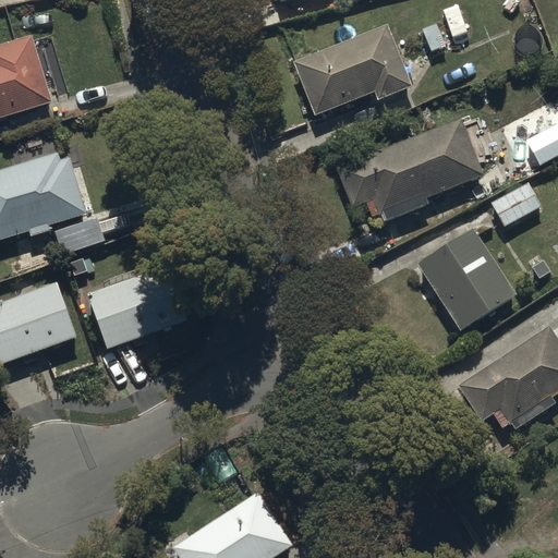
[(412,88),(387,26),(293,64),(314,117),(374,93),(378,102),(412,88)]
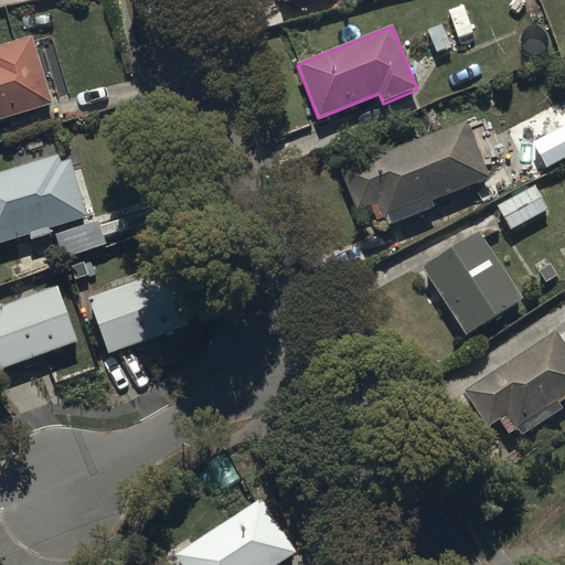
[(0,120),(54,104),(32,36),(0,46),(0,120)]
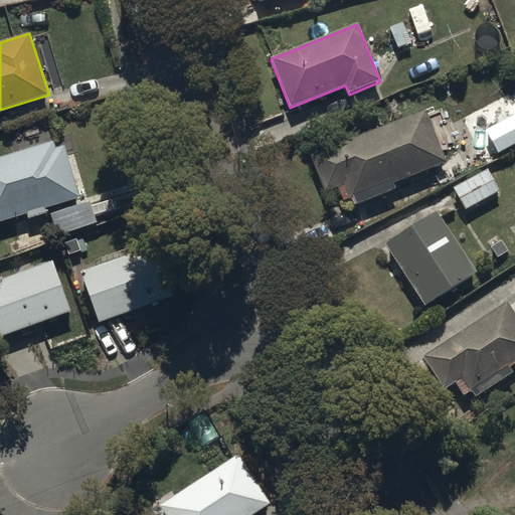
[(448,163),(426,111),(311,157),(325,192),(338,187),(344,201),(354,196),(357,205),(396,190),(393,184),(448,163)]
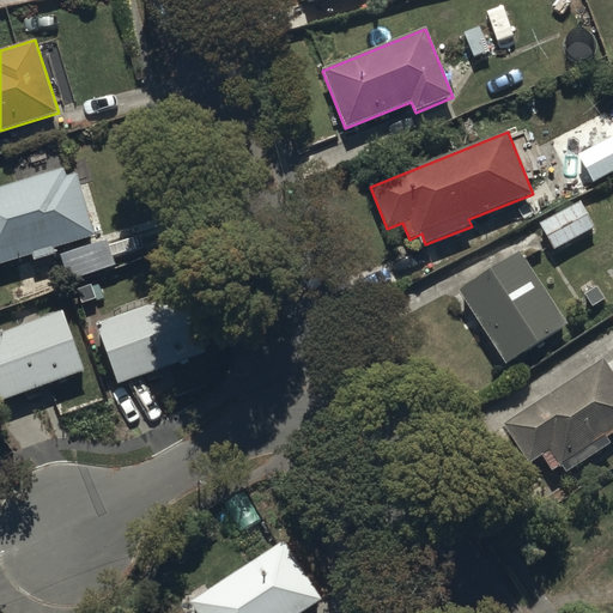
[(595,182),(612,171),(612,137),(580,156),(595,182)]
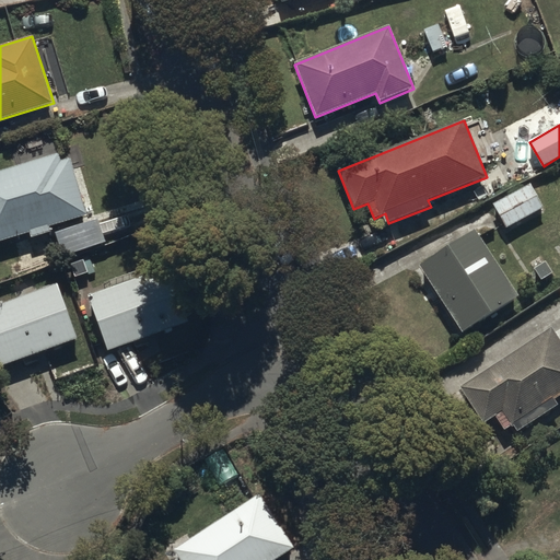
[(60,163),(58,155),(0,172),(0,243),(30,234),(32,240),(51,234),(49,228),(88,217),(71,160),(60,163)]
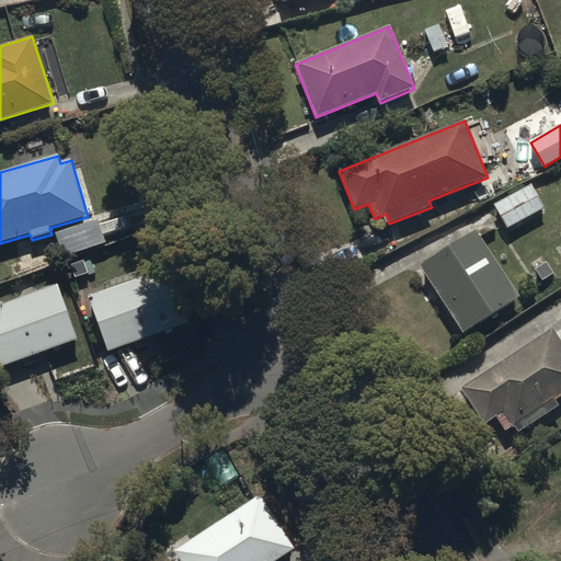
[(546,208),(531,183),(493,205),(502,222),(507,230),(546,208)]
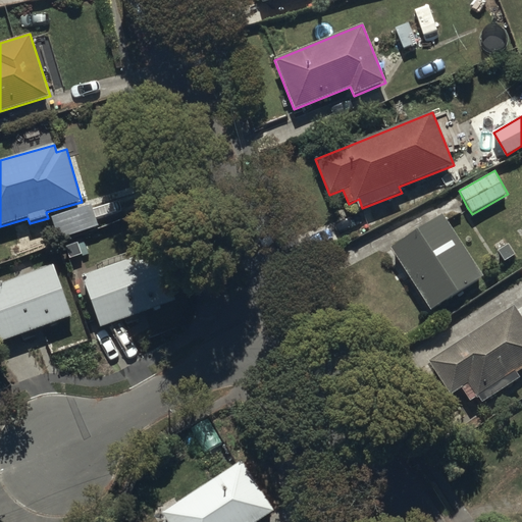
[(98,226),(91,205),(52,218),(59,240),(98,226)]
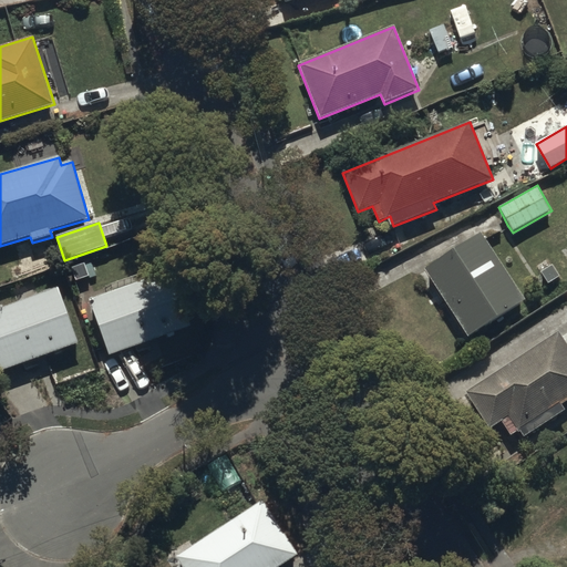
[(484,233),(425,269),(467,337),(526,300),(484,233)]
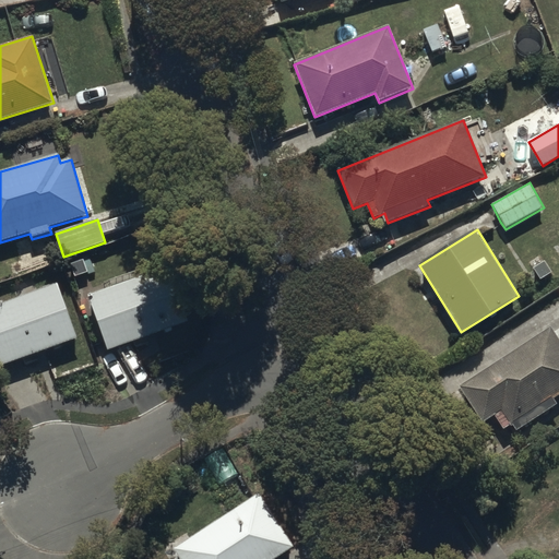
[(171,265),(88,296),(108,348),(191,319),(171,265)]
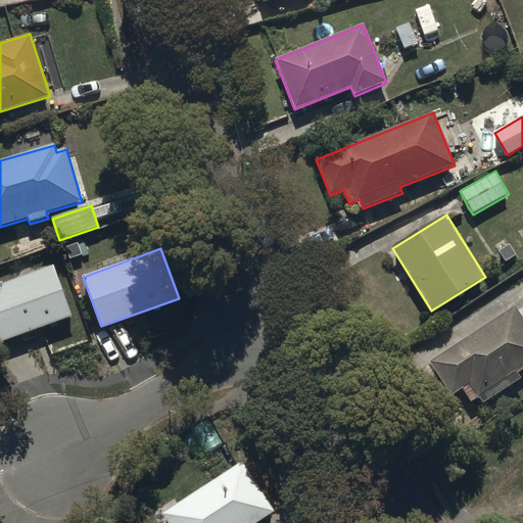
[(54,264),(0,282),(0,339),(73,315),(54,264)]
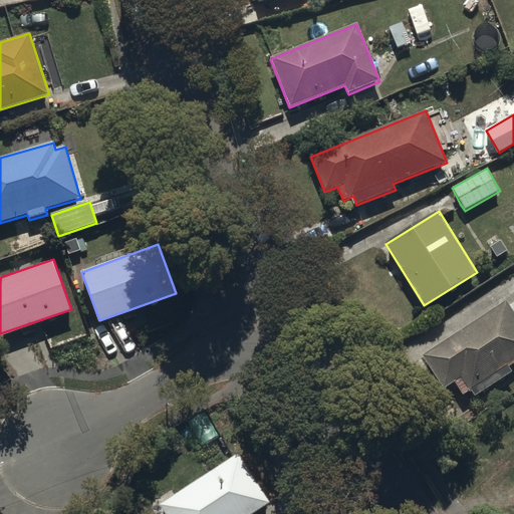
[(513,364),(513,310),(508,301),(422,356),(444,392),(455,383),(463,396),(471,391),(475,398),(513,372),(510,367),(513,364)]
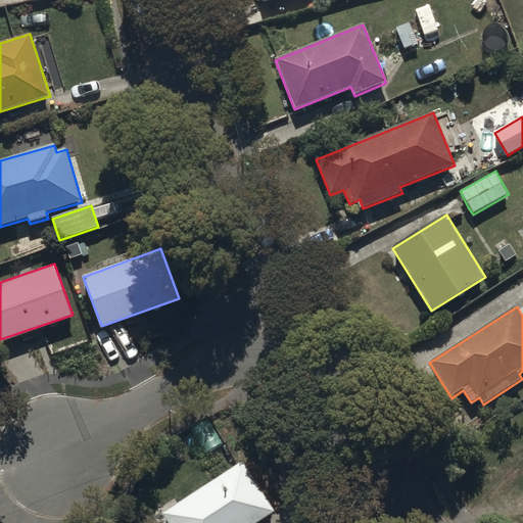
[(168,522),(258,522),(276,512),(242,463),(162,515),(168,522)]
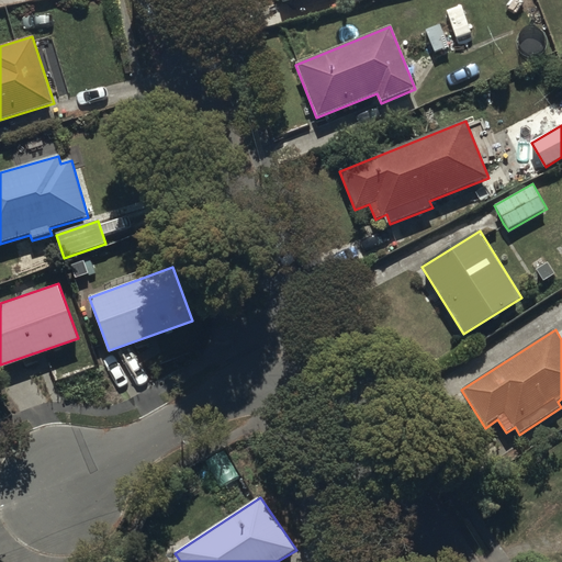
All buildings are outlined.
